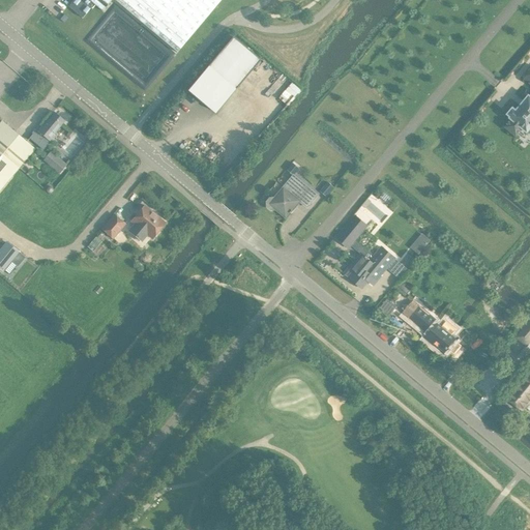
[(91,4),(85,0),(71,0),(66,6),(67,6),(80,18),(91,4)]
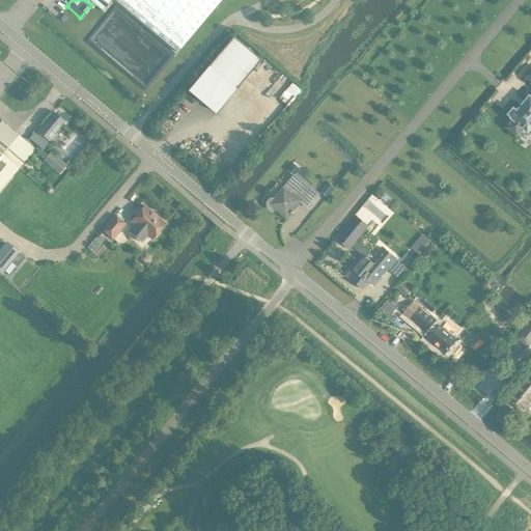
[(88,0),(102,11),(111,0),(114,0),(177,52),(221,0),(88,0)]
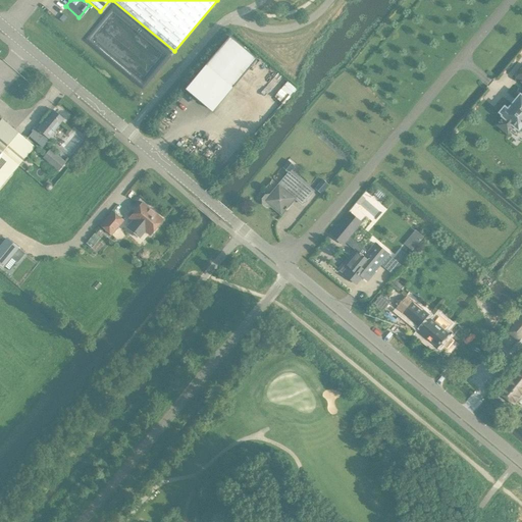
[(256,59),(229,37),(186,88),(212,110),(256,59)]
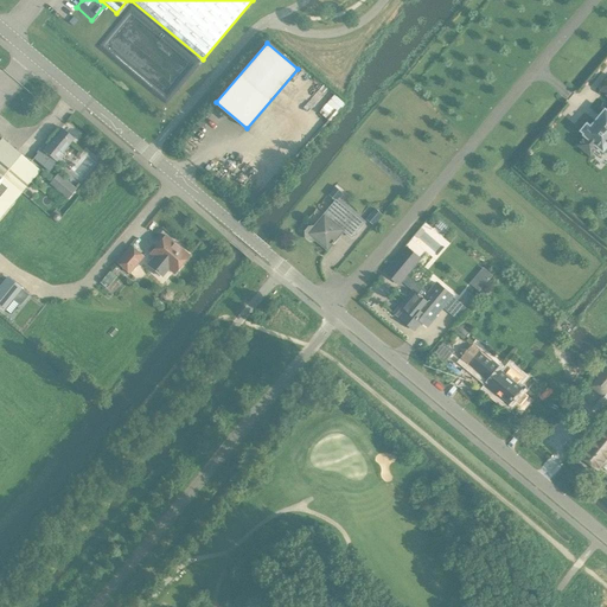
[(606,110),(606,109),(592,127),(587,123),(581,132),(585,134),(583,135),(586,136),(579,146),(592,157),(599,148),(604,152),(606,149),(606,82),(600,90),(606,95),(606,110)]
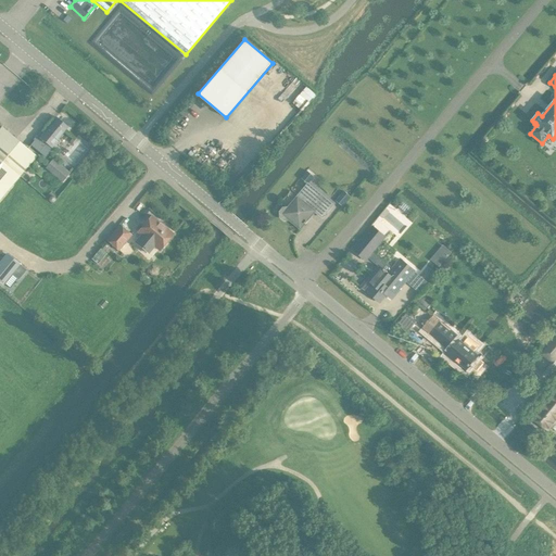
[(39,153),(46,143),(52,149),(58,142),(55,141),(67,127),(55,117),(39,138),(38,137),(35,141),(34,140),(29,146),(39,153)]
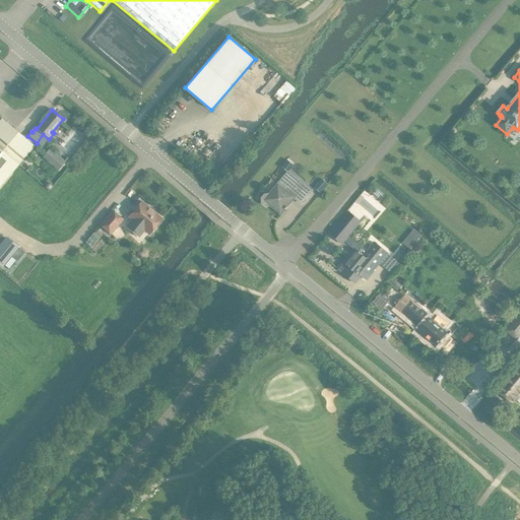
[(0,186),(18,165),(26,172),(29,169),(20,161),(35,146),(1,119),(0,120),(0,186)]
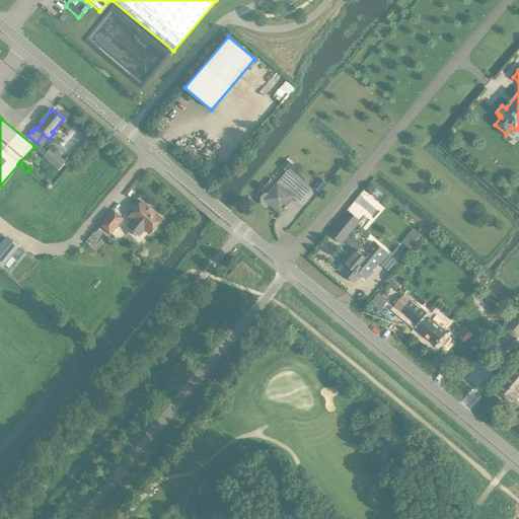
[(57,170),(64,162),(49,149),(42,157),(57,170)]
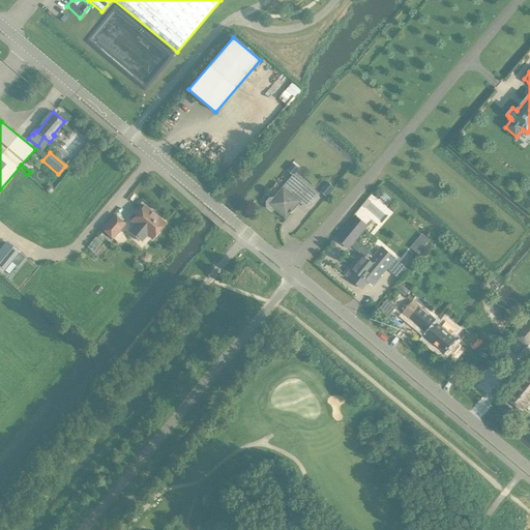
[(307,208),(318,196),(294,176),(275,198),(270,199),(267,202),(267,207),(271,210),(276,209),(287,218),(300,202),(307,208)]
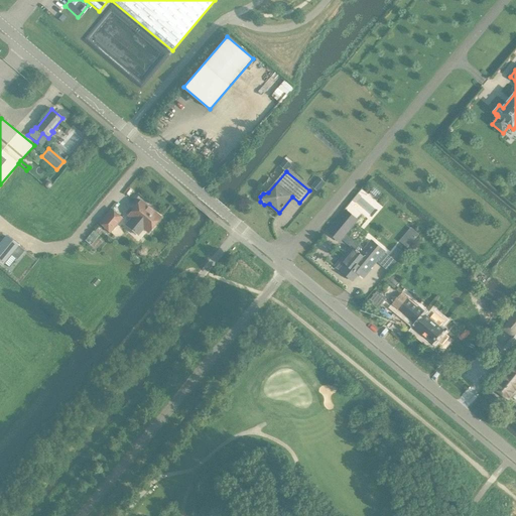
[(320,176),(312,184),(318,189),(327,181),(320,176)]
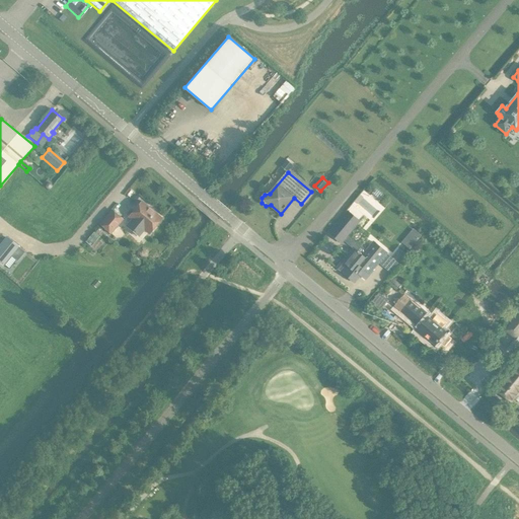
[(149,233),(162,218),(142,201),(129,217),(132,219),(126,226),(135,233),(140,226),(149,233)]
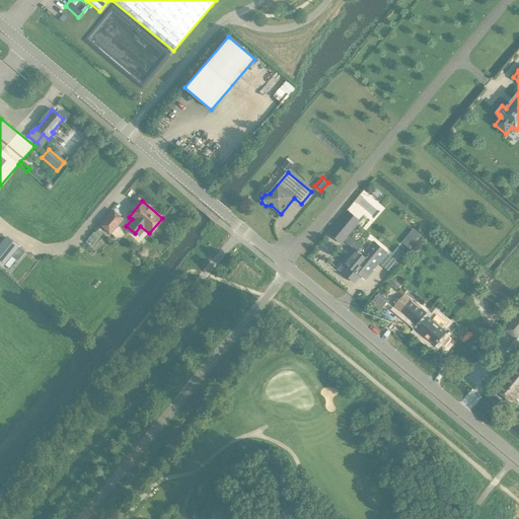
[(110,233),(123,219),(112,210),(99,224),(110,233)]
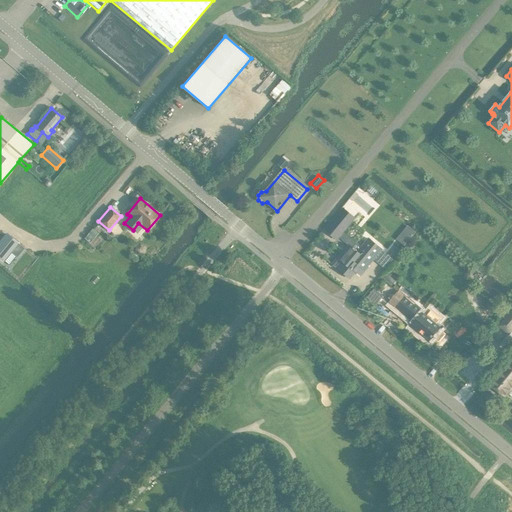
[(360,219),(355,215),(336,238),(345,245),(358,229),(355,226),(360,219)]
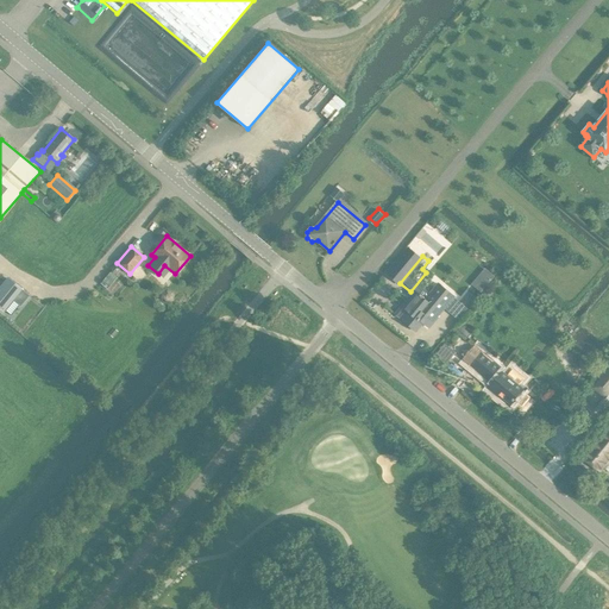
[(472,283),(483,292),(496,275),(485,267),(472,283)]
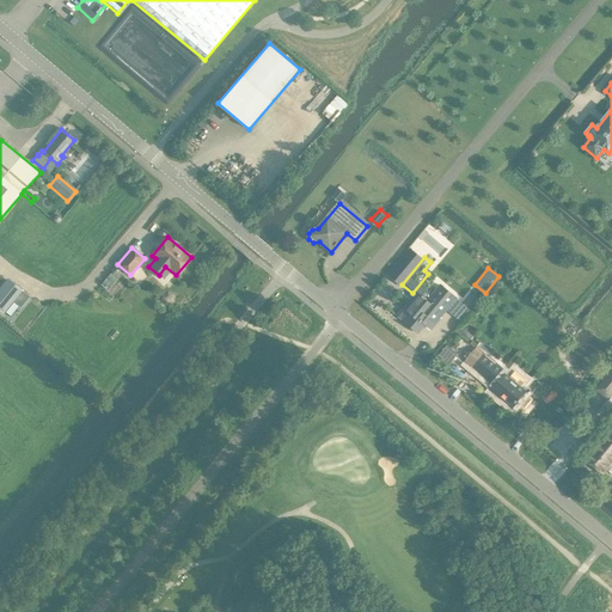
[(109,289),(118,277),(111,273),(103,283),(109,289)]
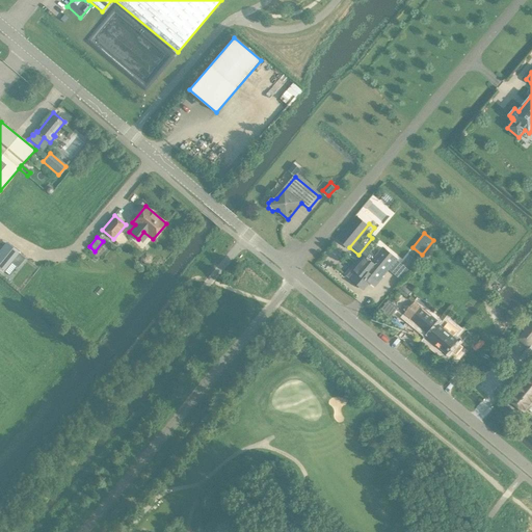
[(347,274),(365,290),(371,282),(374,284),(377,281),(379,283),(383,278),(382,277),(397,260),(383,248),(372,263),(363,255),(347,274)]
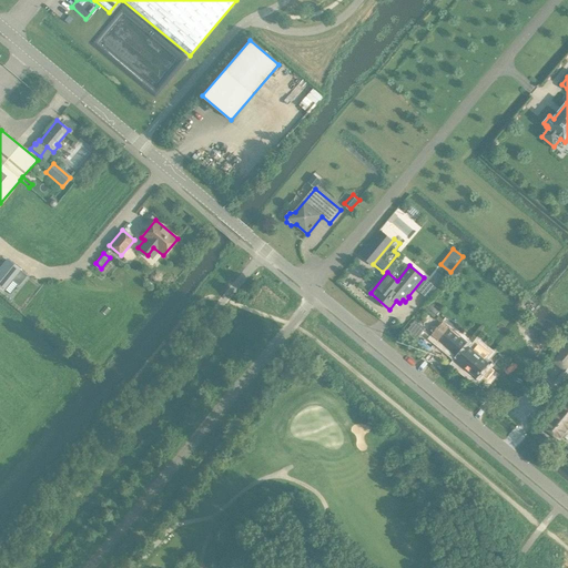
[(456,355),(466,342),(449,328),(438,342),(456,355)]
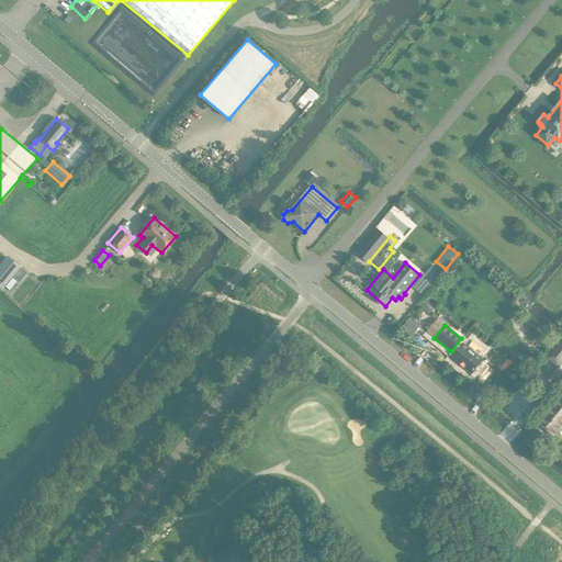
[(561,341),(549,358),(559,366),(561,361),(561,341)]
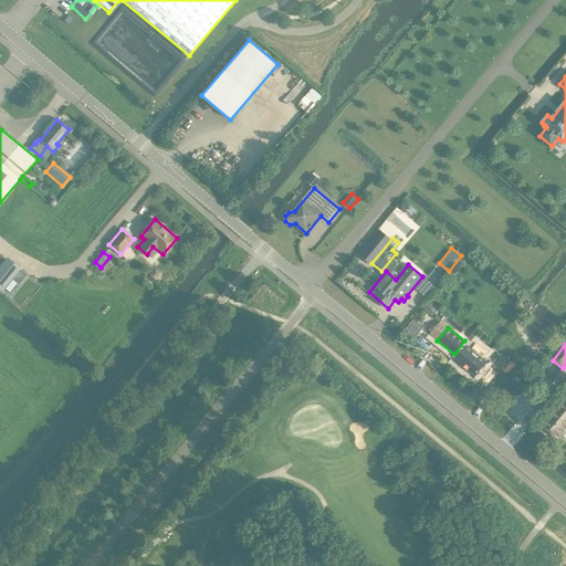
[(475,375),(486,363),(467,347),(457,359),(475,375)]
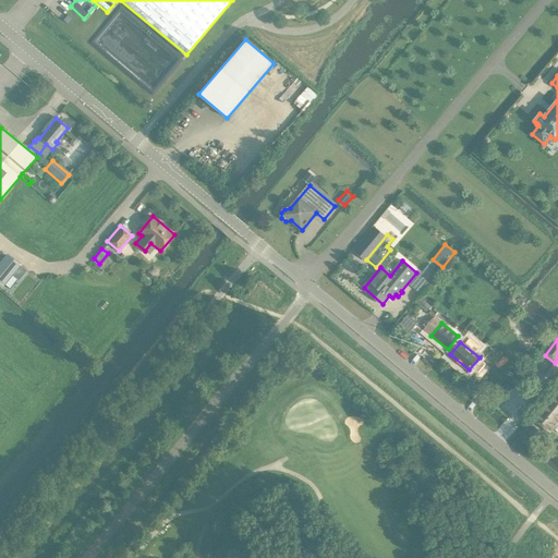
[(513,378),(526,363),(519,358),(511,367),(509,365),(505,371),(513,378)]
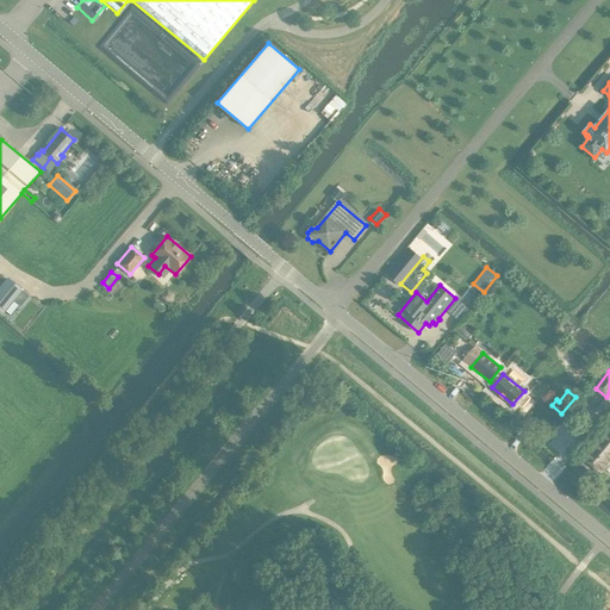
[(609,460),(609,425),(584,458),(601,472),(609,460)]
